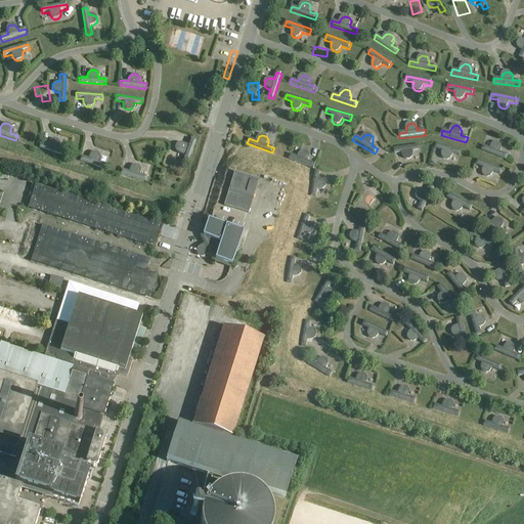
[(59,146),(59,143),(57,140),(53,139),(50,140),(48,142),(47,145),(40,142),(39,147),(63,157),(66,151),(58,148),(59,146)]
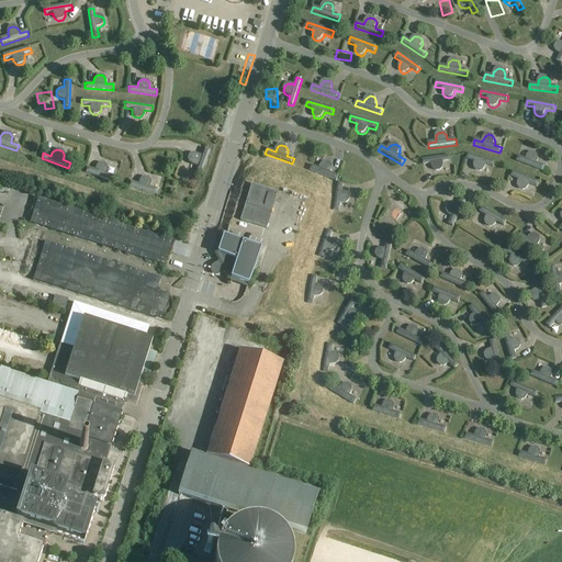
[(194,176),(201,178),(211,152),(204,149),(201,157),(195,155),(191,155),(189,156),(187,160),(188,163),(191,165),(197,168),(194,176)]
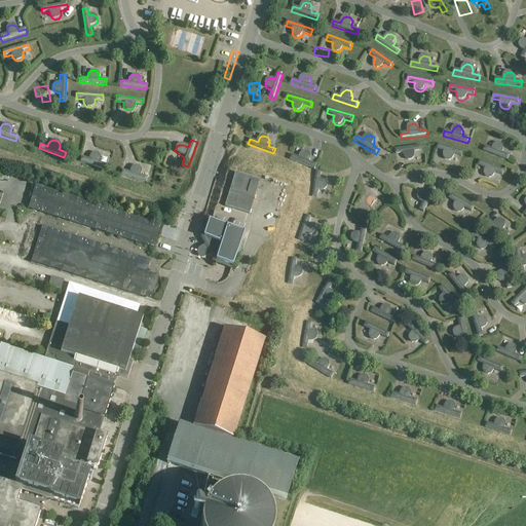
[(503,151),(504,147),(502,145),(498,144),(495,145),(493,147),(493,149),(485,147),(484,152),(509,161),(511,156),(503,153),(503,151)]
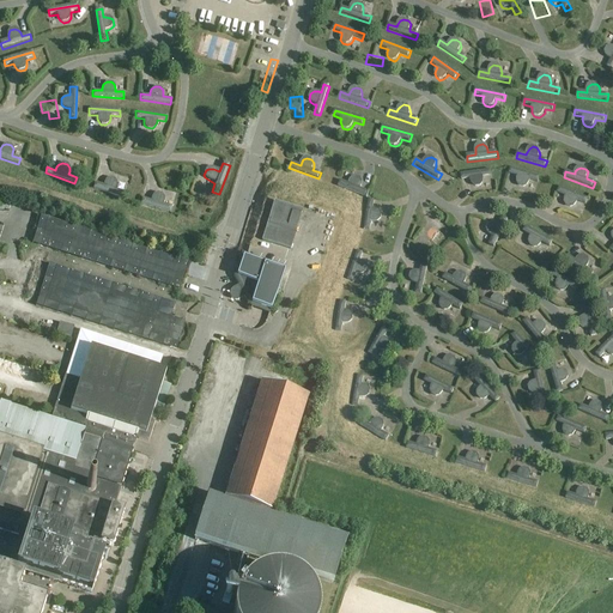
[(539,183),(540,177),(511,169),(509,175),(519,177),(517,180),(517,183),(520,187),(523,188),(527,187),(529,183),(530,181),(539,183)]
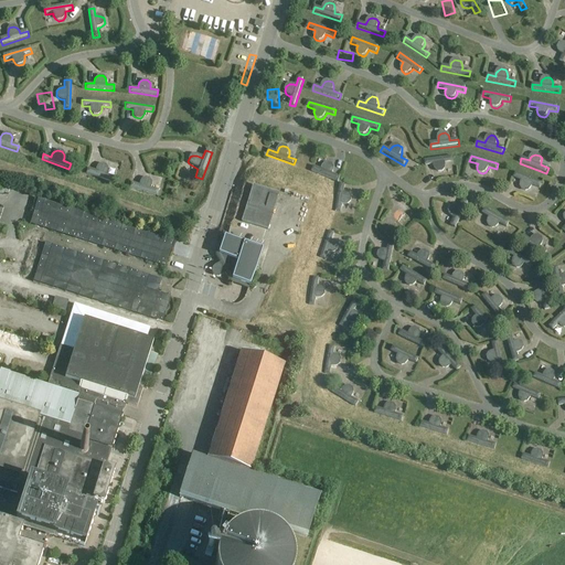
[(446,167),(446,163),(454,162),(452,157),(425,161),(426,167),(434,166),(435,168),(436,171),(439,173),(444,172),(446,170),(446,167)]
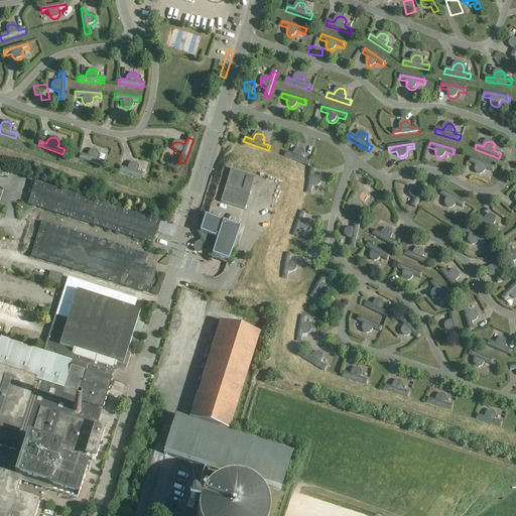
[(98,157),(98,154),(97,150),(93,149),(90,150),(88,153),(87,156),(80,153),(78,158),(103,166),(105,161),(97,159),(98,157)]
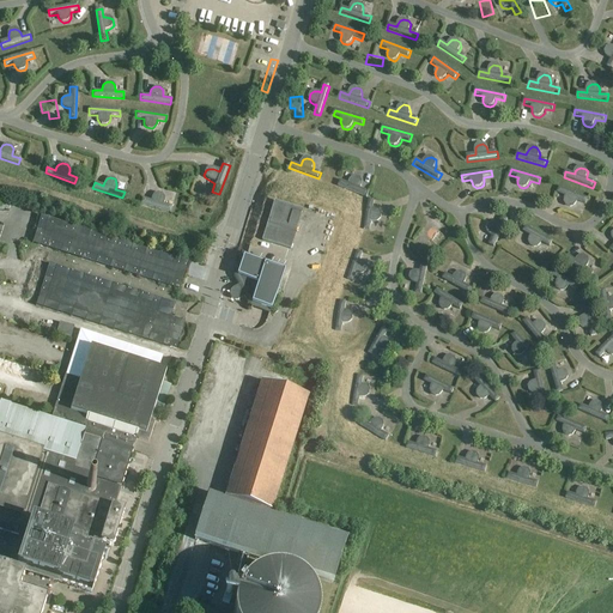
[(362,187),(363,183),(362,178),(357,177),(353,178),(350,181),(350,184),(340,181),(338,187),(366,199),(370,193),(360,189),(362,187)]
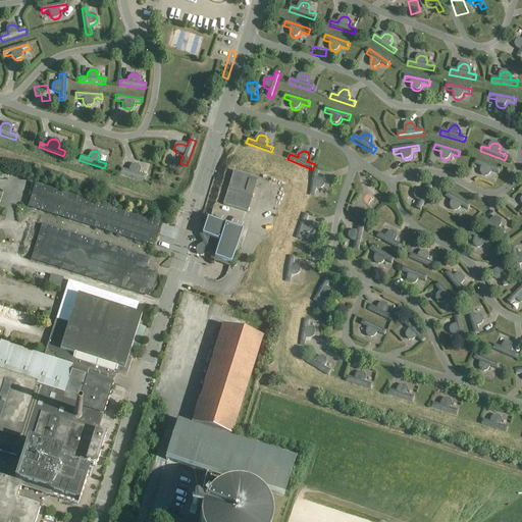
[(499,174),(501,170),(476,160),(474,165),(481,167),(480,170),(480,173),(482,176),(486,178),(489,176),(491,174),(492,172),(499,174)]
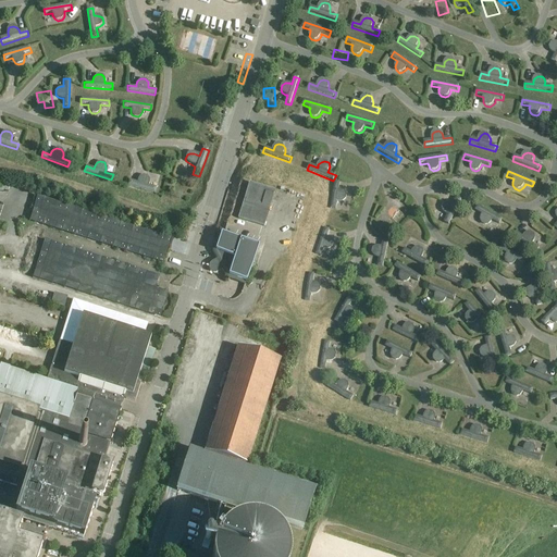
[(148,185),(149,183),(149,180),(147,176),(144,175),(140,176),(138,180),(137,182),(130,180),(127,185),(155,193),(157,187),(148,185)]
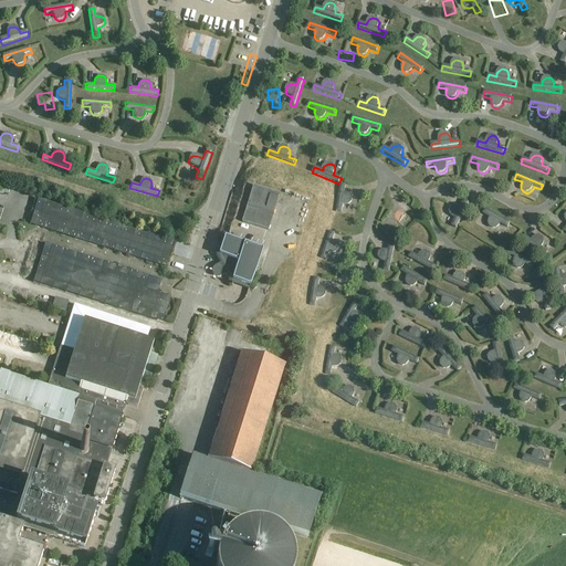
[(349,206),(353,203),(353,199),(350,196),(348,195),(345,194),(346,186),(341,185),(336,212),(342,213),(343,206),(346,206),(349,206)]
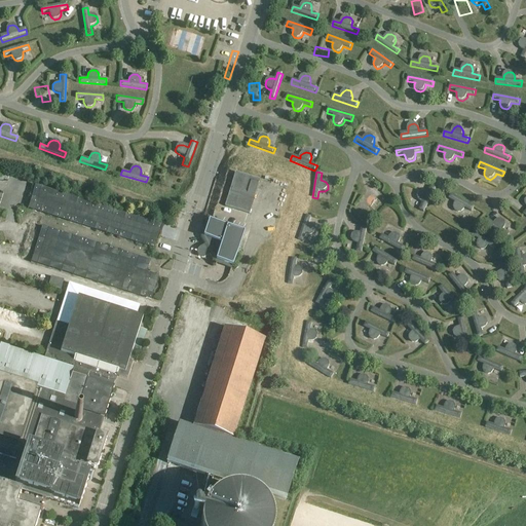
[(225,207),(250,214),(259,180),(235,173),(225,207)]
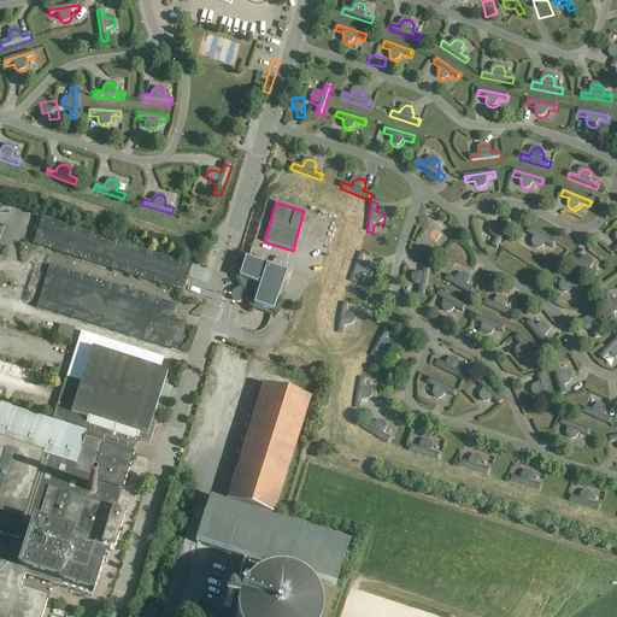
[(364,222),(358,212),(347,217),(352,228),(364,222)]
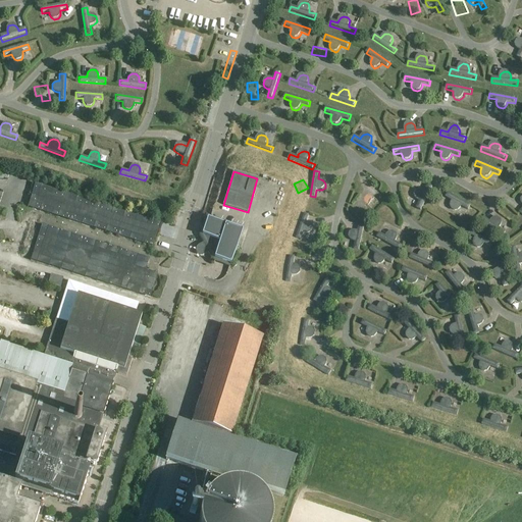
[(153,248),(160,223),(35,185),(28,208),(153,248)]
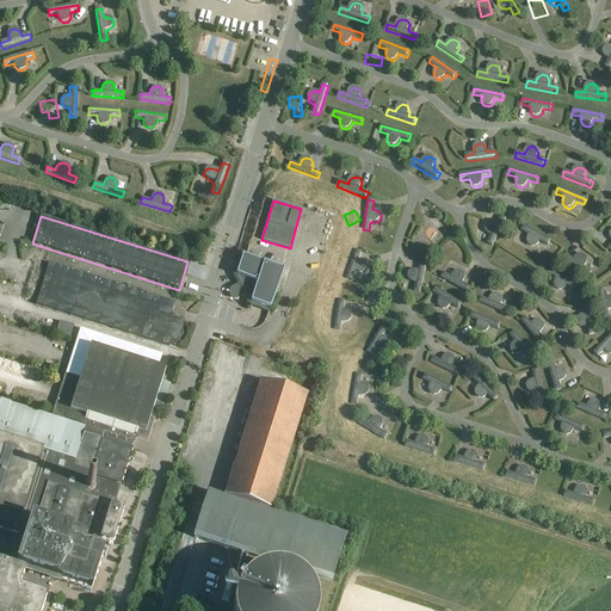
[(493,247),(507,220),(501,217),(498,224),(495,223),(492,223),(487,224),(486,229),(486,233),(489,235),(492,236),(487,245),(493,247)]
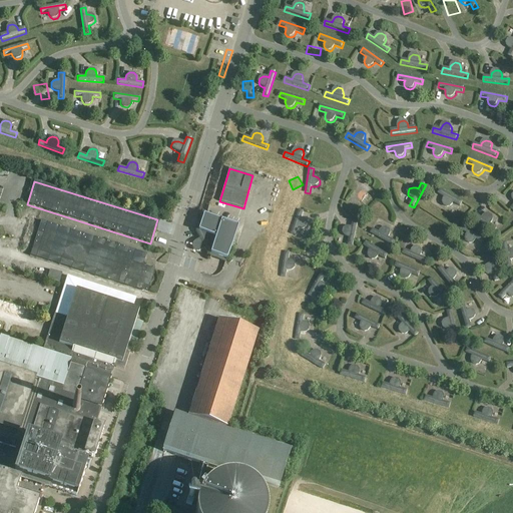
[(461,206),(463,202),(441,189),(438,194),(445,197),(443,199),(443,203),(444,206),(447,208),(450,207),(453,205),(454,203),(461,206)]
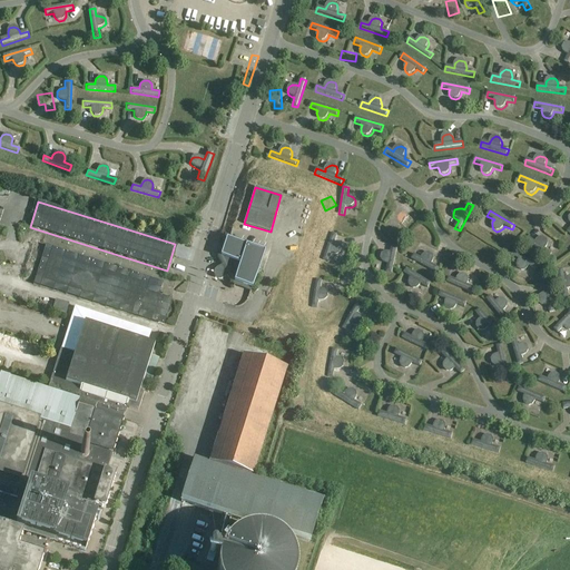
[(553,229),(568,219),(562,210),(548,220),(553,229)]
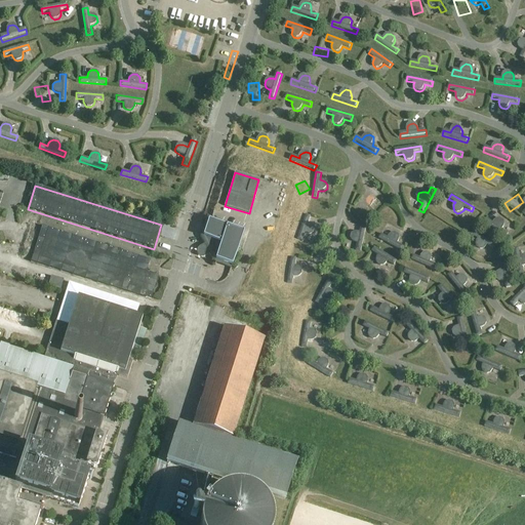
[(352,197),(348,204),(354,208),(359,201),(352,197)]
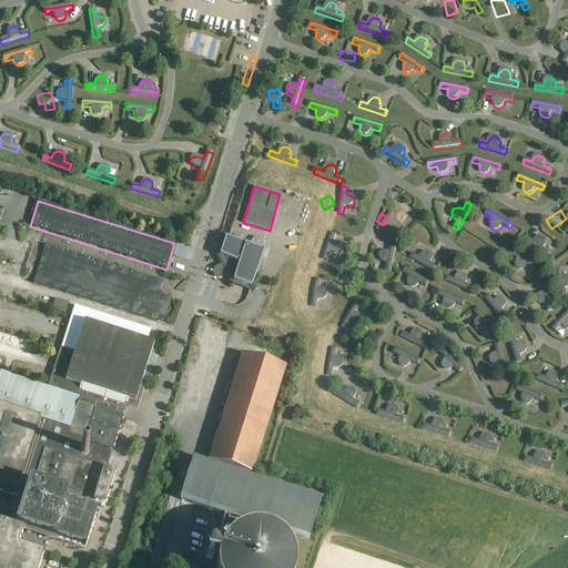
[(544,214),(538,219),(543,224),(548,219),(544,214)]
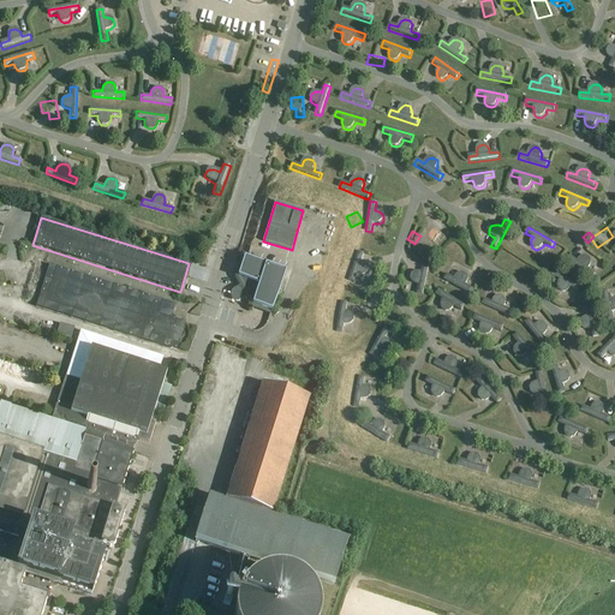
[(364,275),(368,274),(369,269),(368,266),(365,263),(362,262),(365,254),(359,251),(348,281),(354,284),(358,274),(360,275),(364,275)]
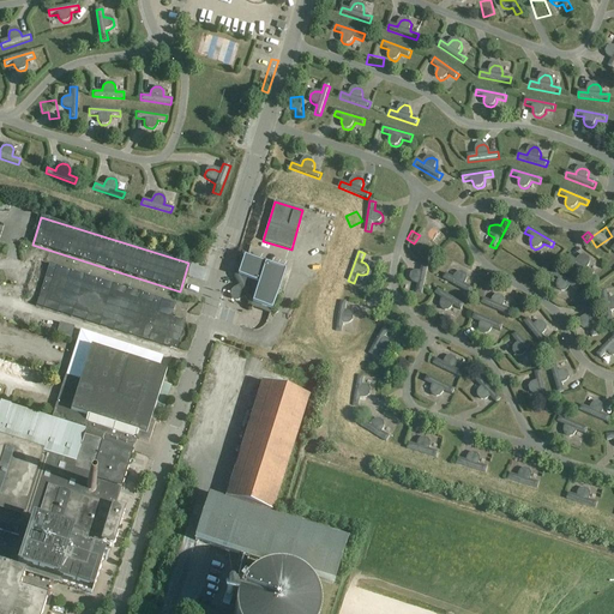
[(250,307),(270,314),(287,269),(240,254),(233,277),(238,287),(233,289),(230,292),(229,295),(232,300),(235,301),(239,301),(245,298),(250,307)]
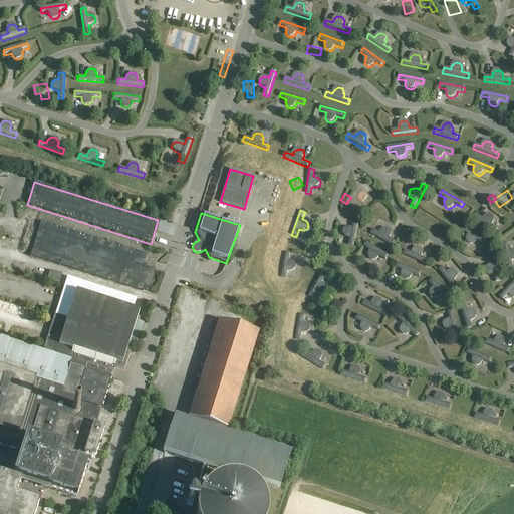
[(495,220),(494,217),(490,215),(487,215),(485,217),(483,219),(477,215),(474,219),(495,234),(499,229),(492,225),(494,223),(495,220)]
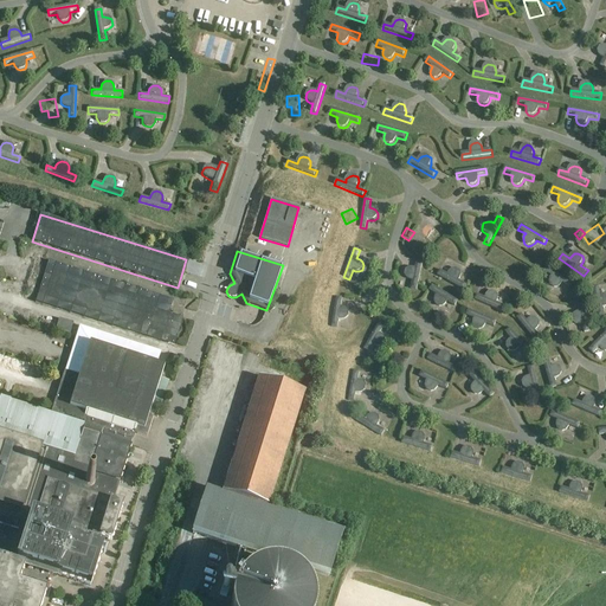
[(418,291),(424,262),(418,260),(416,269),(413,269),(410,269),(406,271),(405,276),(407,279),(411,281),(413,282),(411,290),(418,291)]
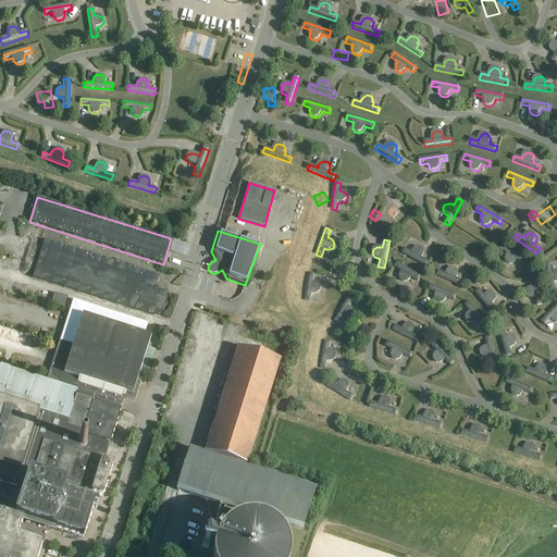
[(168,294),(155,289),(159,276),(45,240),(40,254),(33,279),(160,319),(168,294)]
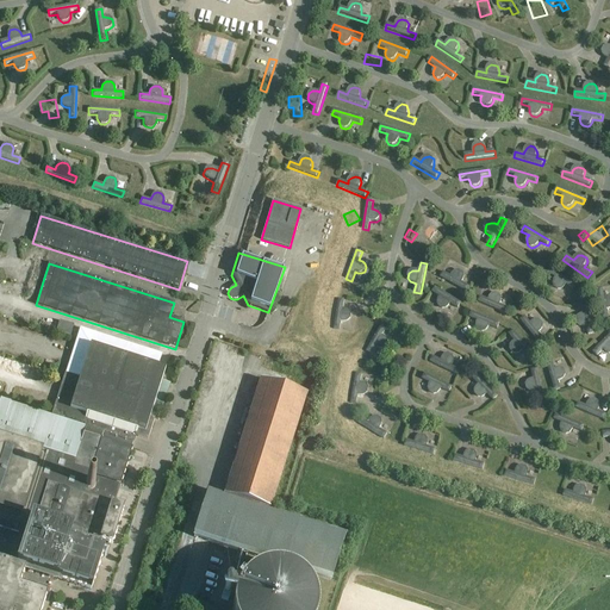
[(574,290),(578,285),(552,268),(548,274),(555,279),(554,281),(553,285),(555,288),(559,291),(562,291),(566,288),(567,286),(574,290)]
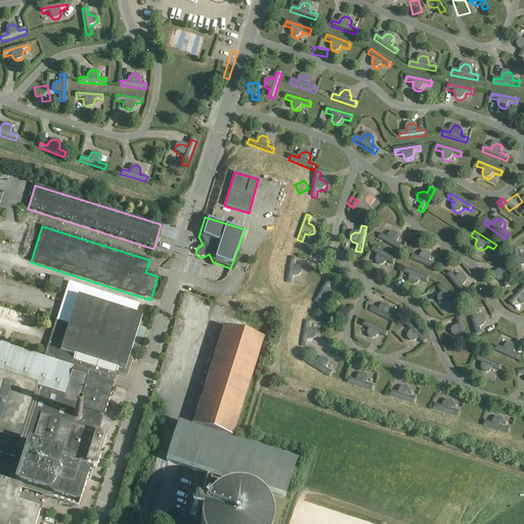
[(399,238),(398,234),(394,232),(391,233),(389,236),(388,238),(381,234),(379,238),(401,252),(404,247),(397,244),(398,242),(399,238)]
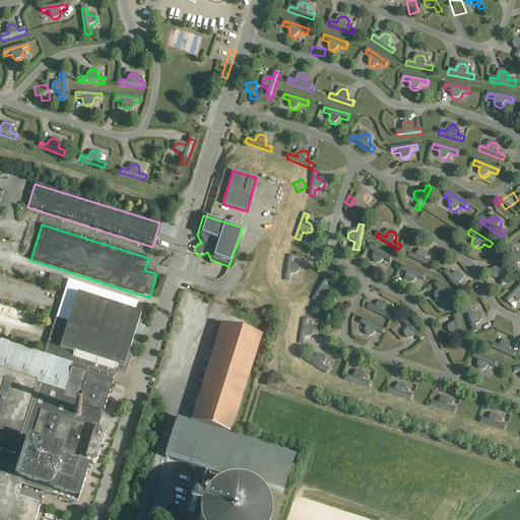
[(391,263),(394,259),(372,246),(369,250),(375,254),(374,256),(373,259),(374,262),(378,264),(381,264),(383,262),(384,259),(391,263)]
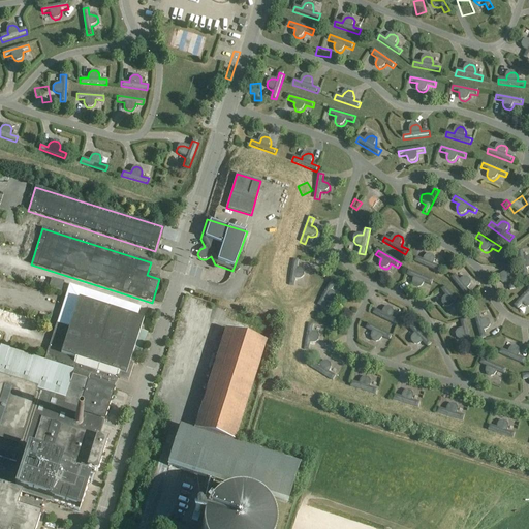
[(524,258),(523,251),(518,252),(523,278),(528,277),(527,270),(528,269),(528,257),(527,257),(524,258)]
